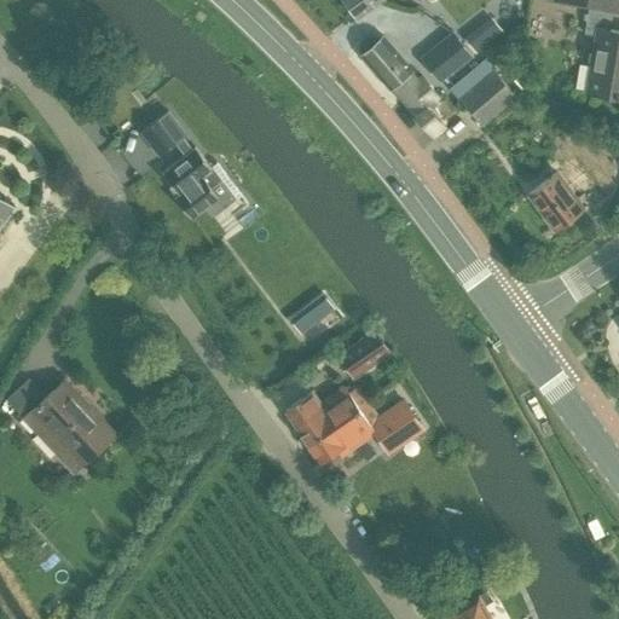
[(343,0),(358,18),(381,0),(343,0)]
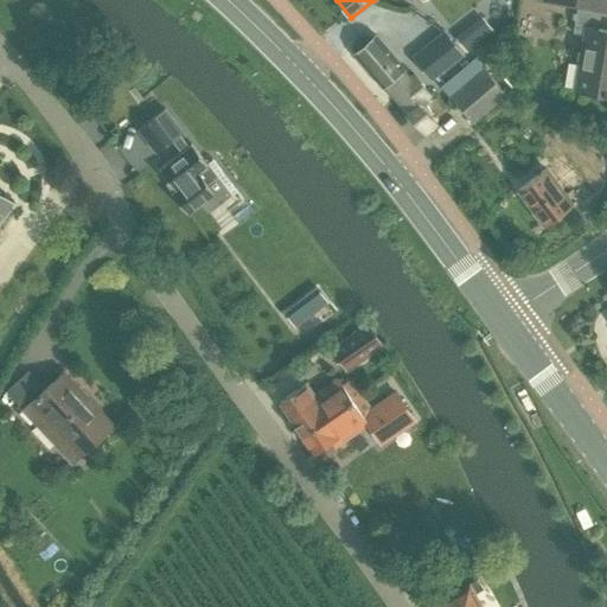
[(606,12),(606,0),(537,0),(538,0),(577,7),(573,33),(585,34),(575,89),(606,94),(606,31),(598,30),(601,12),(606,12)]
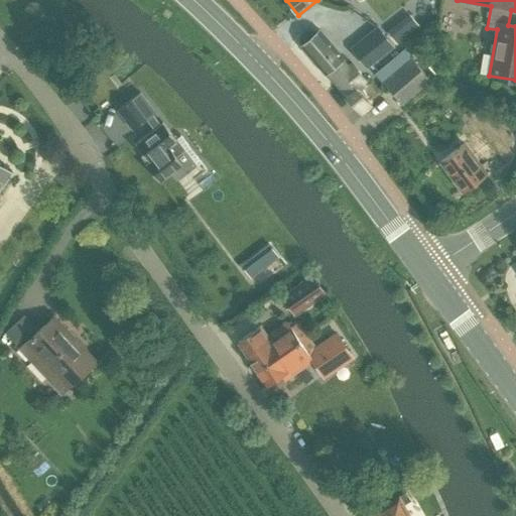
[(407,37),(397,24),(387,32),(397,45),(407,37)]
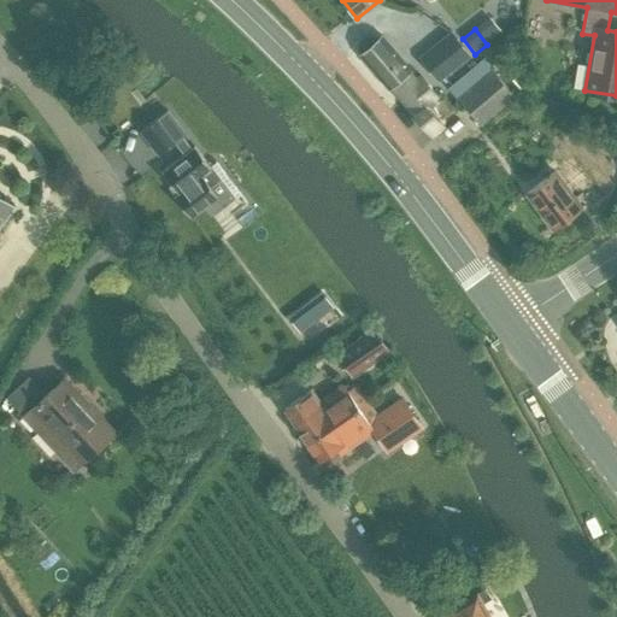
[(471,57),(451,31),(419,57),(439,82),(471,57)]
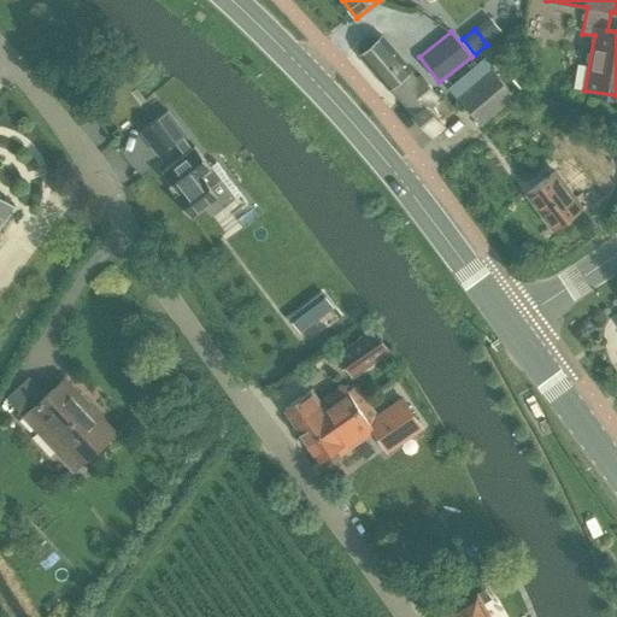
[(410,72),(412,71),(382,37),(360,56),(389,89),(392,88),(433,136),(444,127),(427,107),(439,97),(421,77),(417,81),(410,72)]
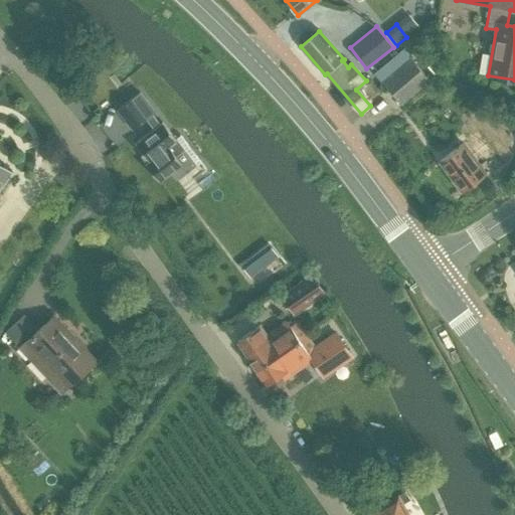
[(401,105),(431,80),(411,57),(382,81),(401,105)]
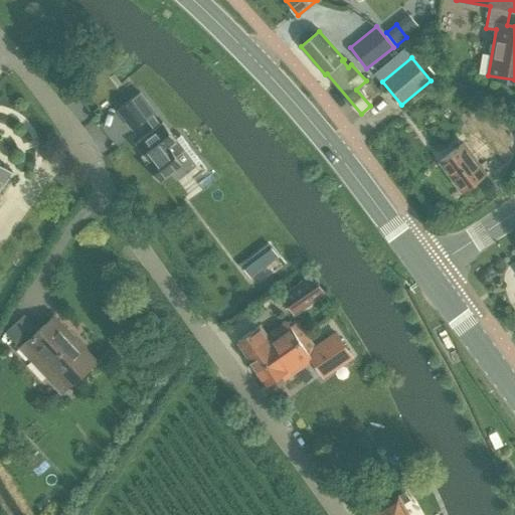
[(183,150),(162,123),(159,124),(152,115),(155,113),(140,93),(117,110),(133,130),(146,120),(153,129),(135,143),(148,161),(145,164),(160,183),(182,166),(175,156),(183,150)]
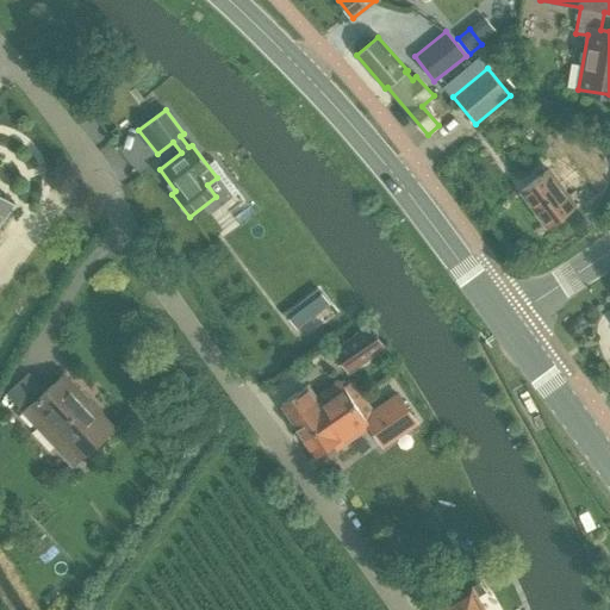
[(548,225),(574,205),(549,170),(522,191),(548,225)]
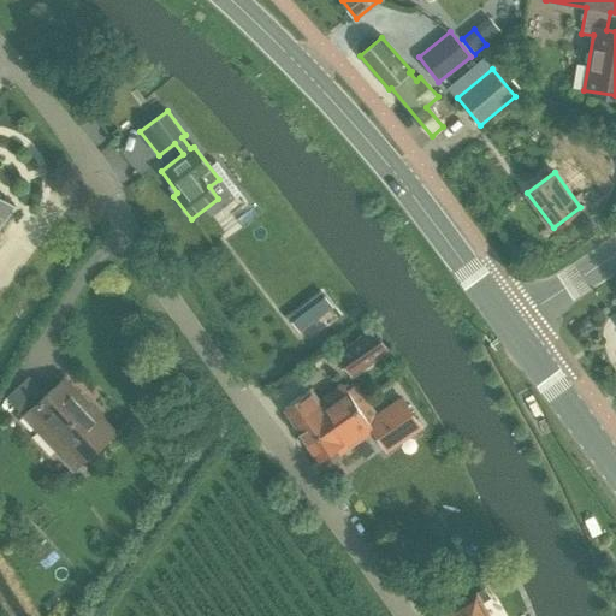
[(0,225),(13,208),(0,197),(0,225)]
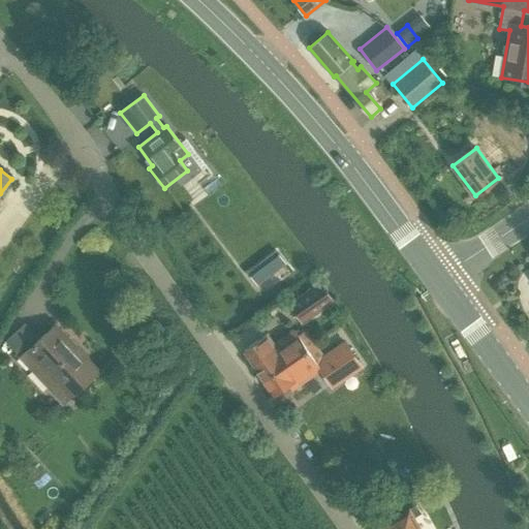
[(294,299),(288,304),(291,307),(301,321),(325,304),(332,300),(319,281),(308,289),(294,299)]
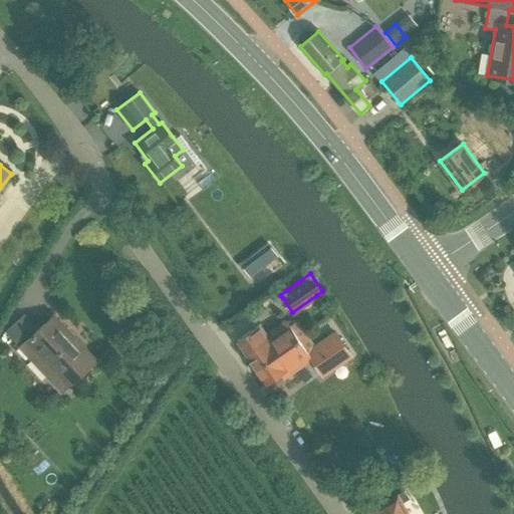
[(95,359),(53,315),(19,347),(61,392),(95,359)]
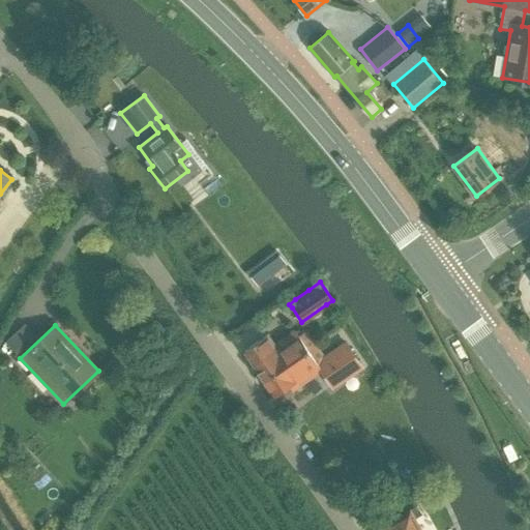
[(267,334),(243,351),(254,364),(253,364),(253,365),(264,381),(315,345),(305,331),(298,336),(294,330),(273,345),(267,334)]
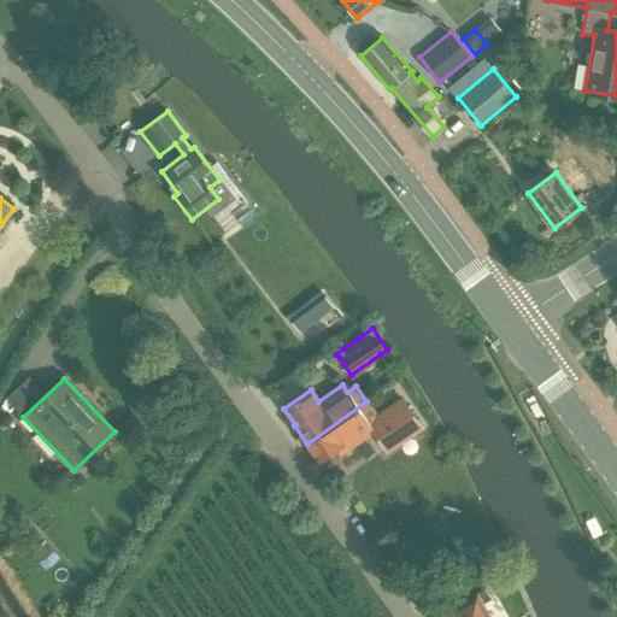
[(366,401),(307,444),(321,460),(336,450),(340,454),(342,453),(374,432),(386,450),(421,427),(401,398),(376,415),(374,411),(366,401)]
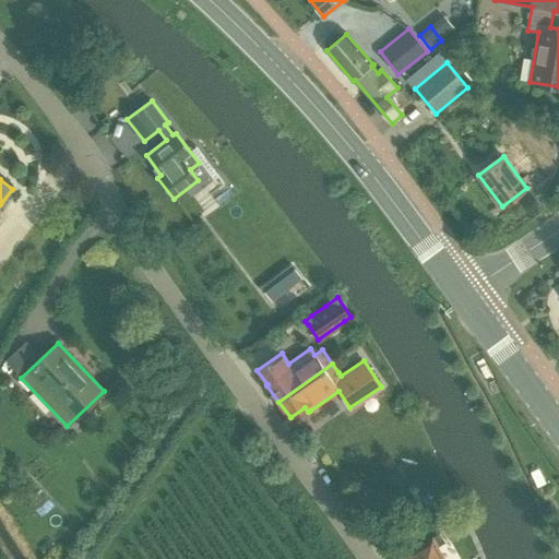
[(443,558),(438,548),(445,544),(440,534),(432,538),(402,555),(403,558),(443,558)]
